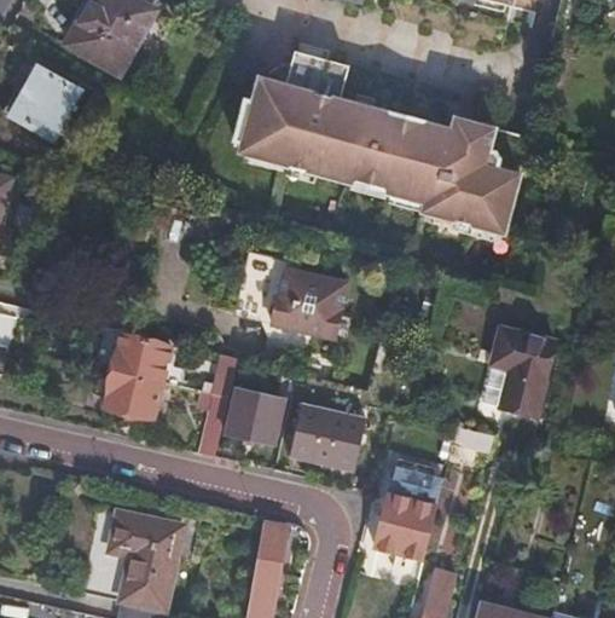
[(90,0),(64,44),(117,74),(151,11),(134,0),(90,0)]
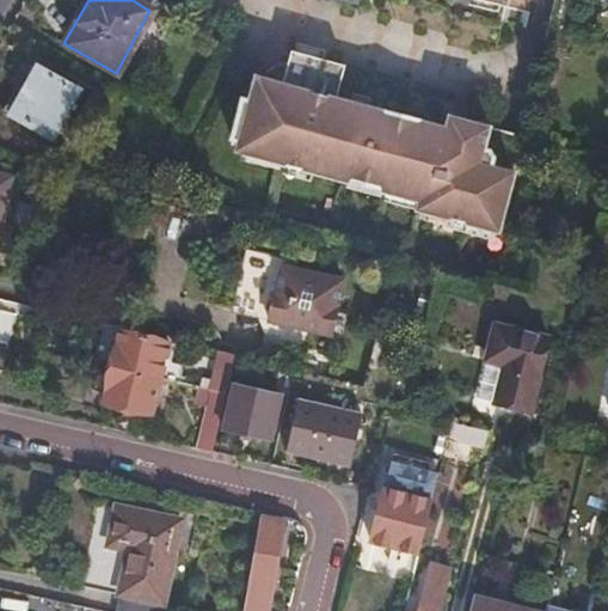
[(476,142),(480,124),(441,114),(438,123),(333,95),(343,62),(288,48),(287,55),(264,69),(262,75),(257,74),(235,147),(345,179),(345,176),(376,184),(375,188),(412,197),(410,208),(487,230),(505,165),(491,162),(480,142),(476,142)]
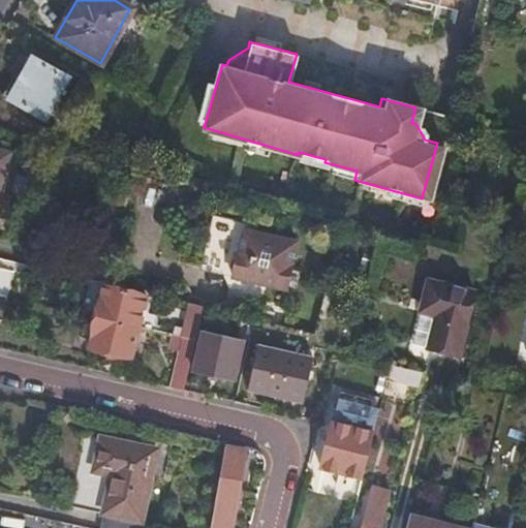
[(0,94),(42,119),(66,79),(31,57),(18,79),(12,75),(0,94)]
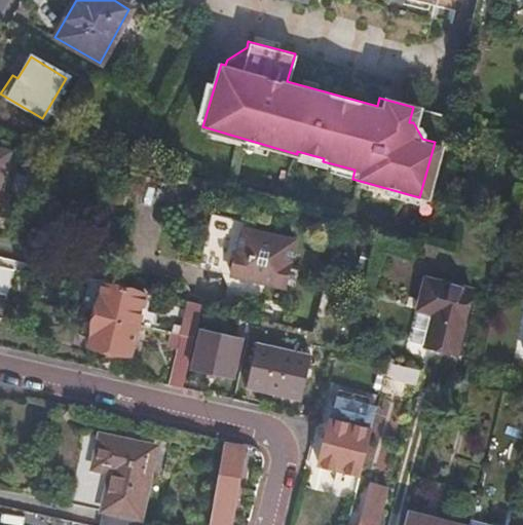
[(443,114),(413,107),(409,122),(413,122),(422,139),(435,142),(443,114)]
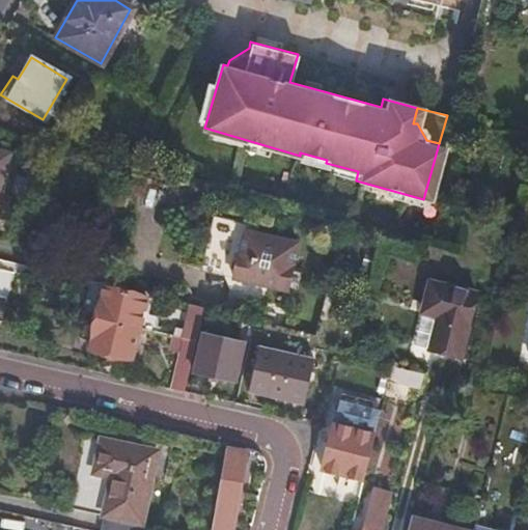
[(233,277),(286,290),(298,244),(244,232),(233,277)]
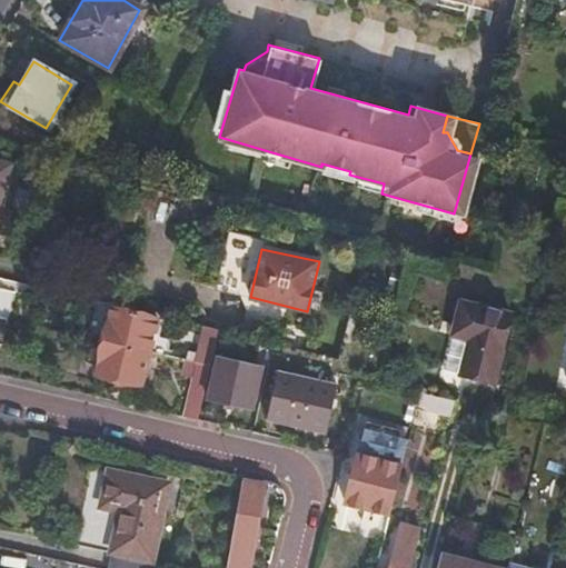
[(0,347),(12,292),(0,289),(0,347)]
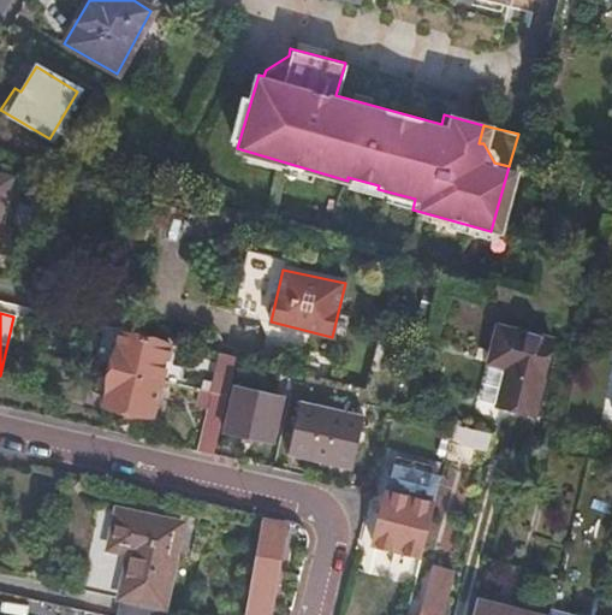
[(474,402),(497,407),(506,367),(515,332),(493,327),(474,402)]
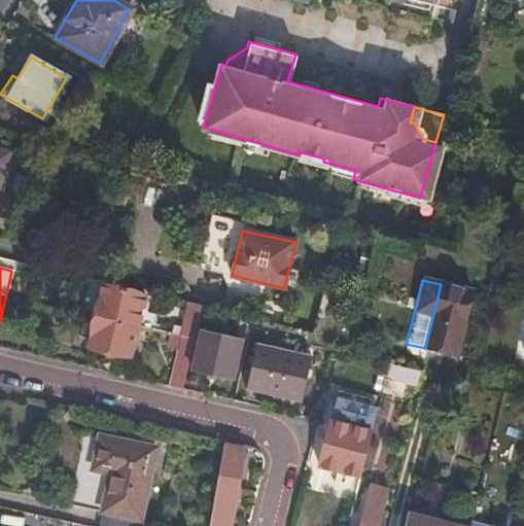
[(433,314),(425,348),(451,354),(467,290),(441,284),(433,314)]
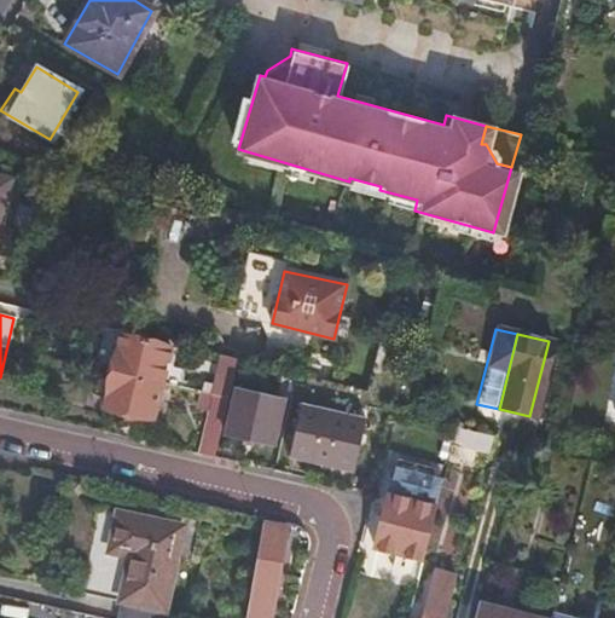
[(161,383),(179,387),(183,371),(164,367),(168,347),(119,335),(110,371),(161,383)]
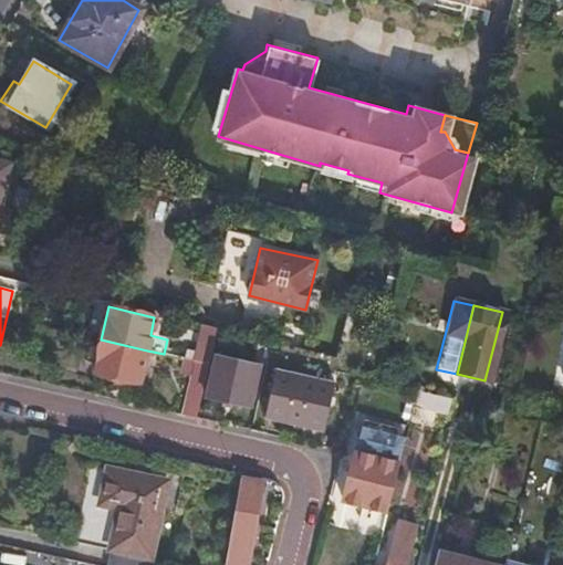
[(147,351),(101,339),(93,374),(139,384),(147,351)]
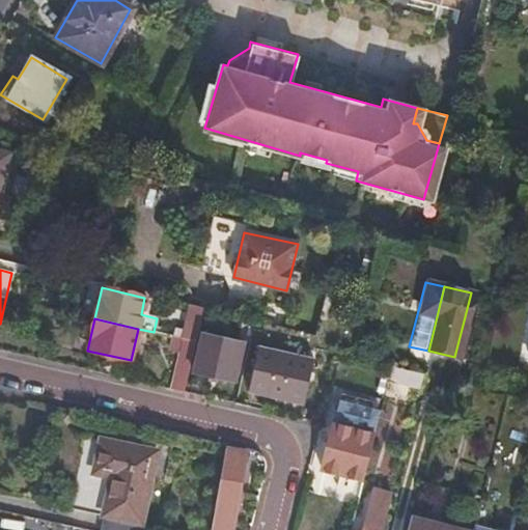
[(191,375),(231,385),(241,343),(201,334),(191,375)]
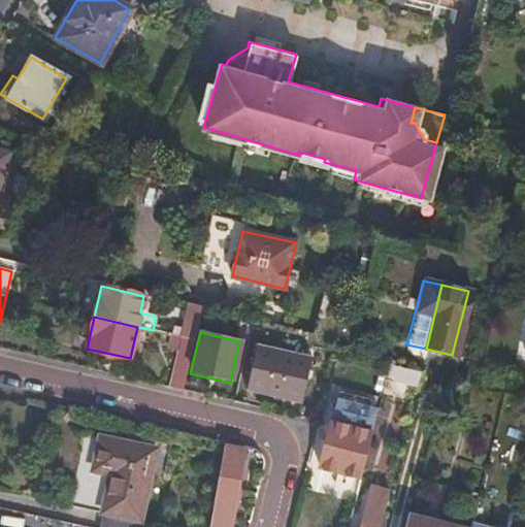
[(179,336),(169,386),(181,388),(191,339),(179,336)]
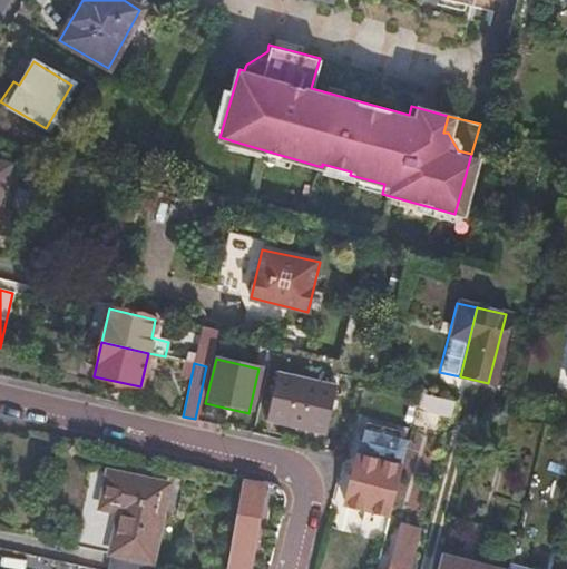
[(265,420),(326,434),(336,388),(276,373),(265,420)]
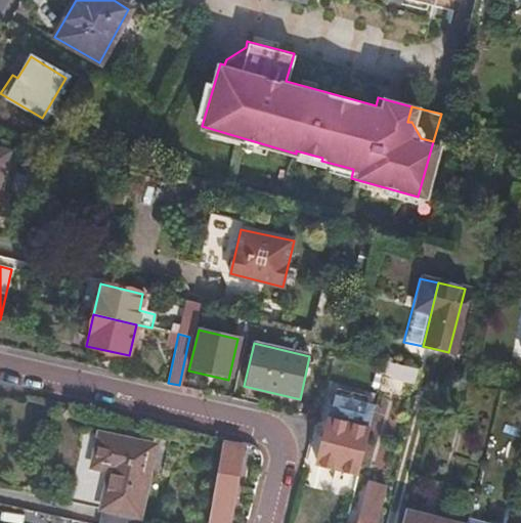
[(417,369),(384,361),(380,377),(413,386),(417,369)]
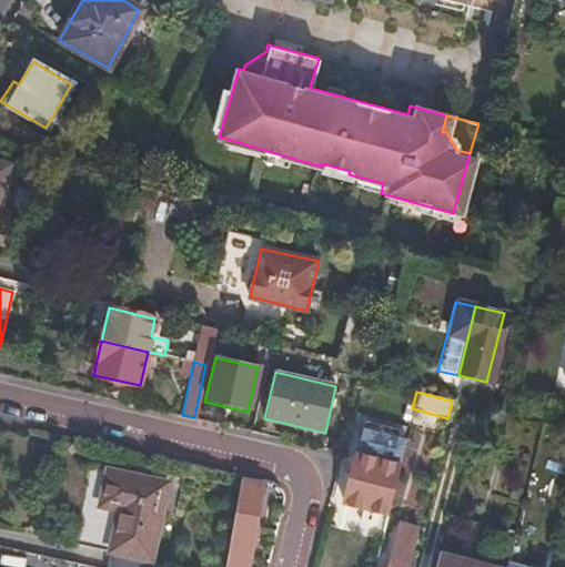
[(342,503),(386,515),(399,465),(404,439),(361,428),(342,503)]
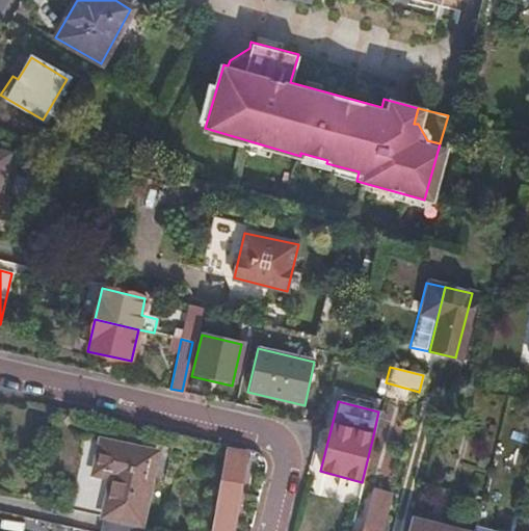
[(110,478),(98,530),(137,530),(150,475),(141,474),(146,451),(98,441),(90,474),(110,478)]
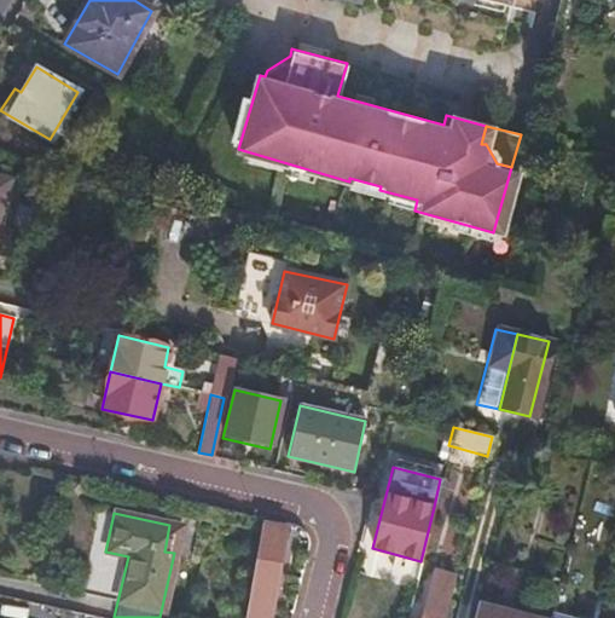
[(179,527),(169,525),(164,552),(174,553),(179,527)]
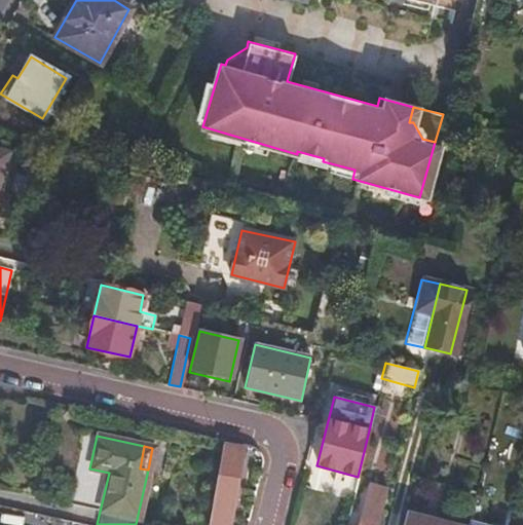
[(243,449),(223,446),(209,524),(229,524),(239,464),(243,449)]
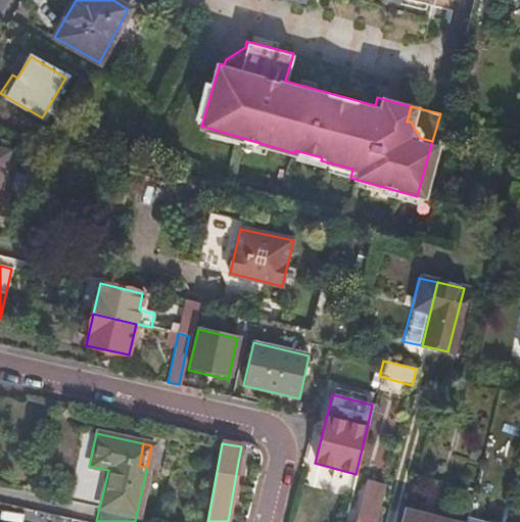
[(376,521),(385,489),(368,485),(358,521),(376,521)]
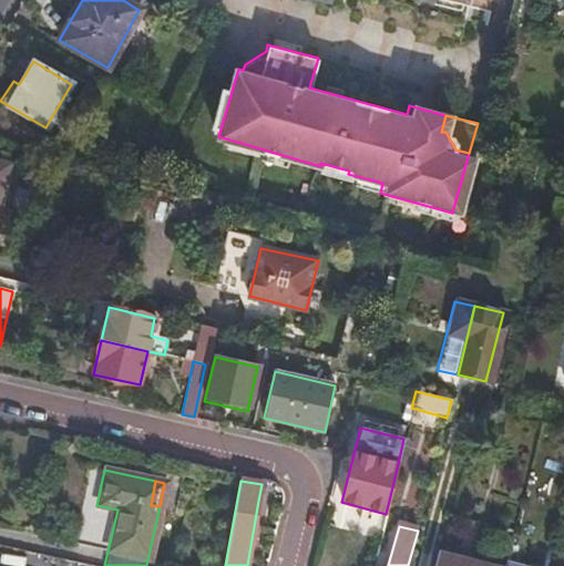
[(459,565),(461,561),(439,555),(436,565),(459,565)]
